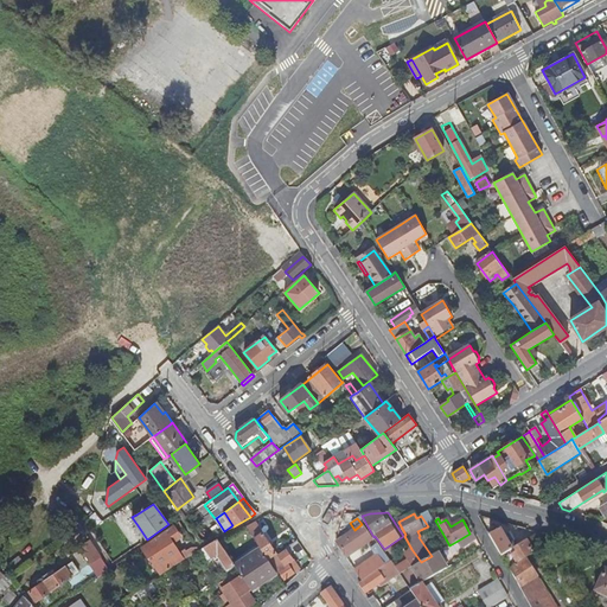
[(179,522),(173,525),(178,531),(183,528),(179,522)]
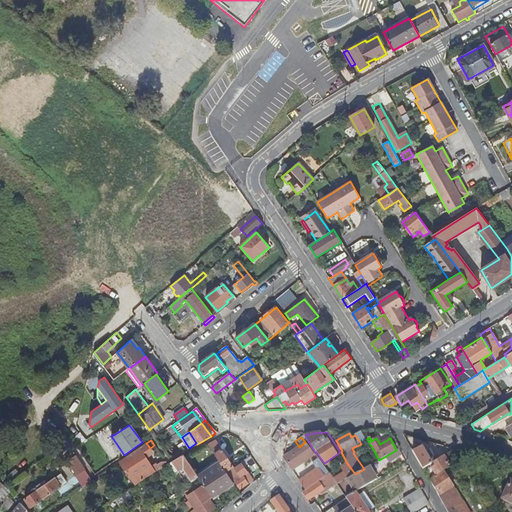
[(215,457),(225,471),(232,466),(221,449),(219,450),(213,441),(207,445),(215,457)]
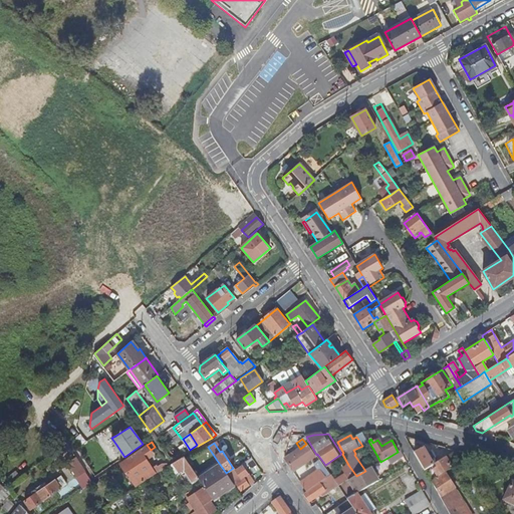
[(300,449),(285,459),(297,477),(307,469),(304,464),(315,457),(306,444),(300,449)]
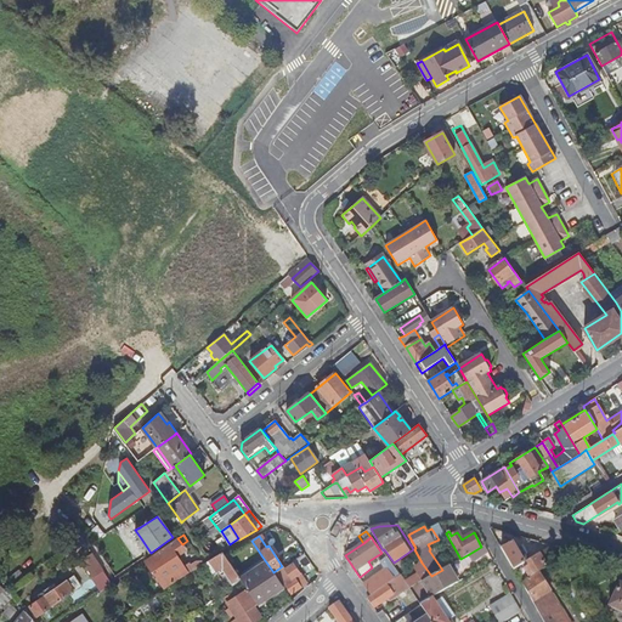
[(141,549),(146,546),(141,538),(136,542),(141,549)]
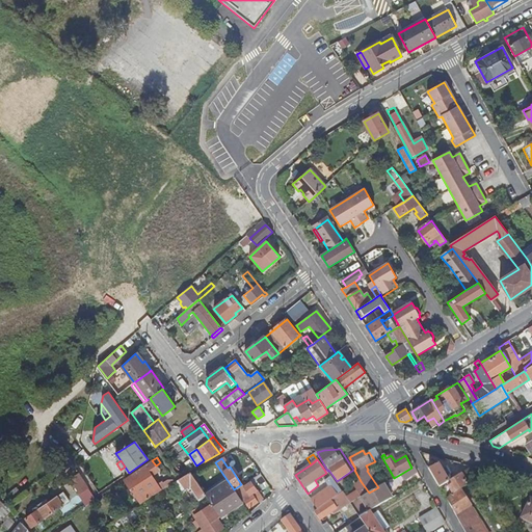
[(160,482),(157,483),(152,475),(156,473),(158,469),(156,466),(152,460),(124,479),(130,488),(131,488),(140,503),(161,489),(161,490),(166,487),(165,486),(175,481),(174,479),(167,479),(162,482),(160,482)]
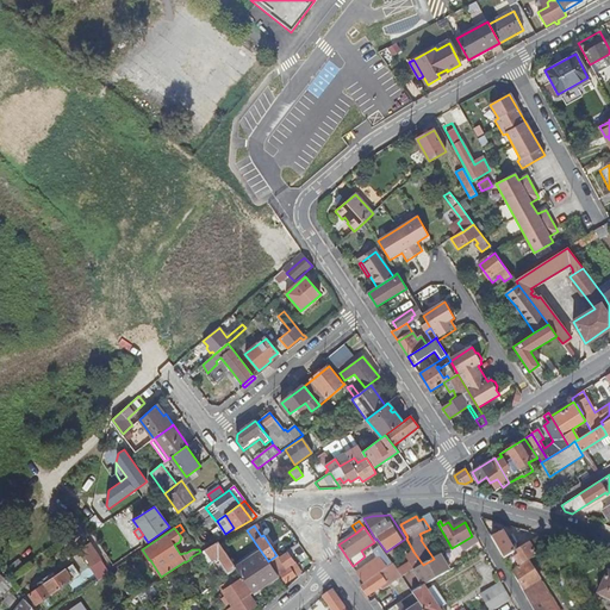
[(503,559),(514,552),(509,543),(506,540),(502,531),(491,537),(495,545),(503,559)]
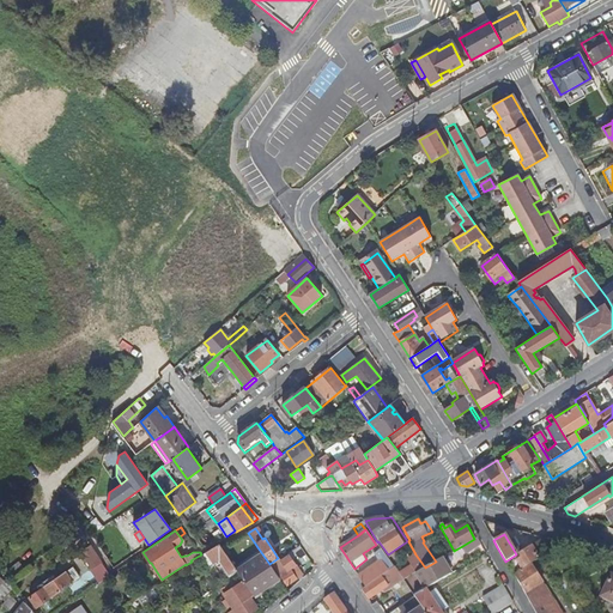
[(480,544),(477,538),(474,539),(462,546),(467,553),(480,544)]
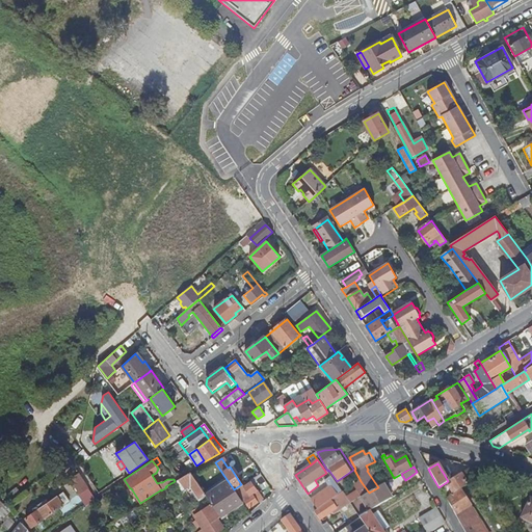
[(378,487),(380,485),(369,469),(368,470),(367,471),(378,487)]
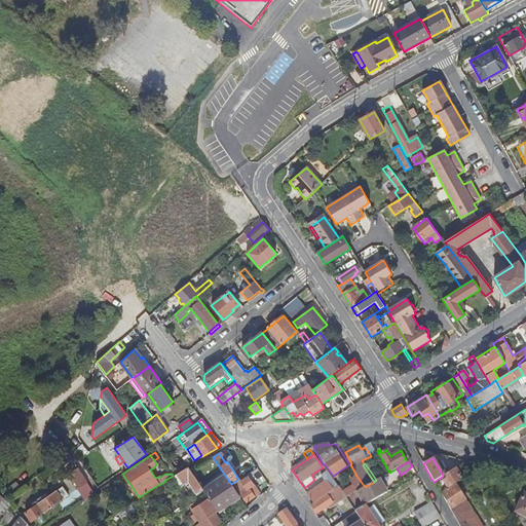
[(456,483),(461,480),(460,480),(470,474),(463,463),(445,475),(447,478),(443,481),(448,489),(456,483)]
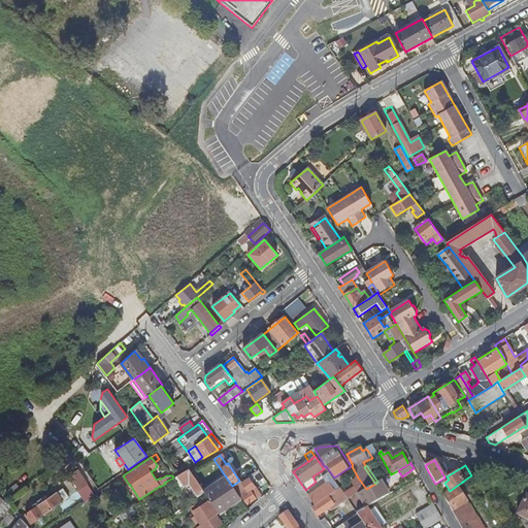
[(198,495),(204,491),(200,486),(189,468),(177,475),(184,486),(189,482),(198,495)]
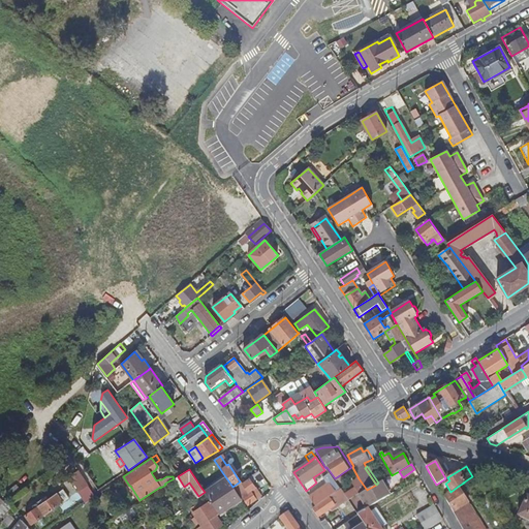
[(349,471),(348,469),(335,478),(334,479),(336,481),(349,471)]
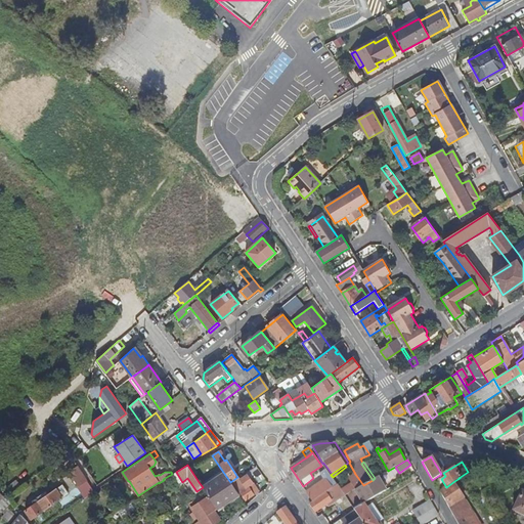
[(85,497),(94,491),(77,466),(69,472),(85,497)]
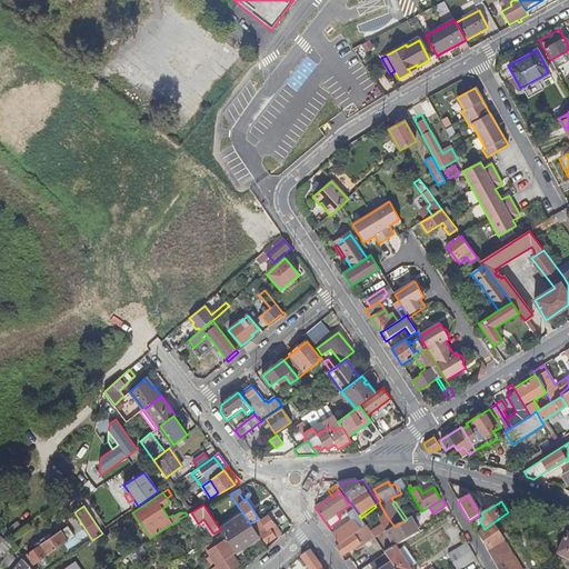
[(282,520),(287,517),(278,506),(273,508),(276,511),(282,520)]
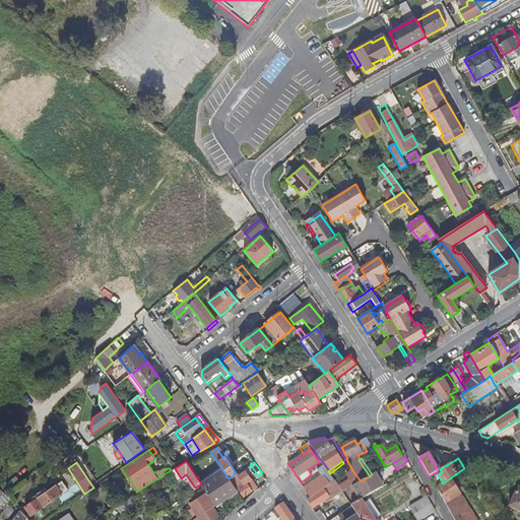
[(215,505),(238,491),(230,479),(229,478),(218,464),(197,478),(201,483),(207,493),(215,505)]
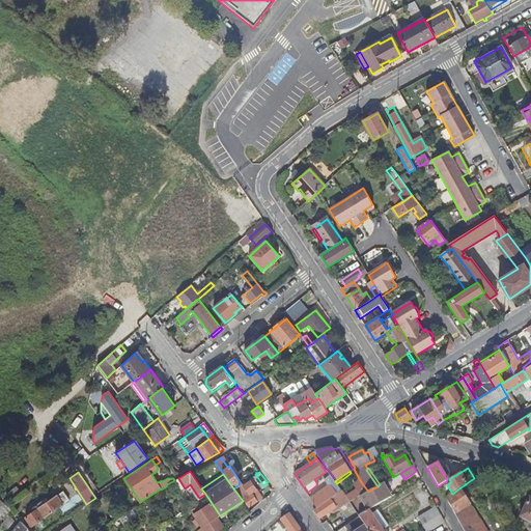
[(252,481),(257,477),(255,474),(250,478),(251,479),(236,488),(248,506),(262,497),(252,481)]
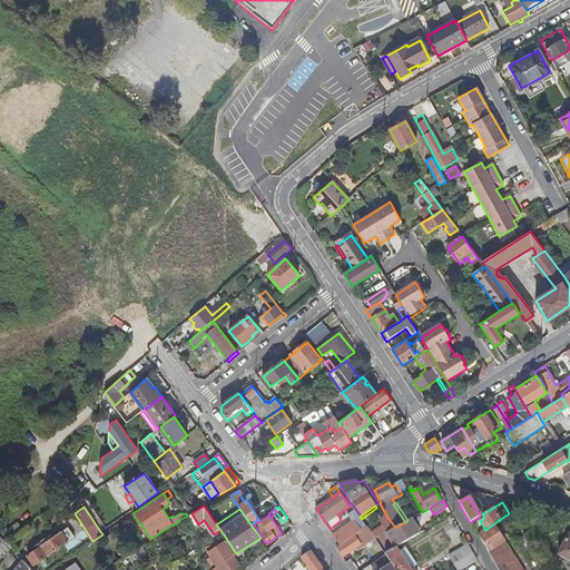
[(360,517),(356,512),(352,516),(354,520),(334,534),(340,543),(361,529),(362,531),(367,528),(362,519),(360,517)]
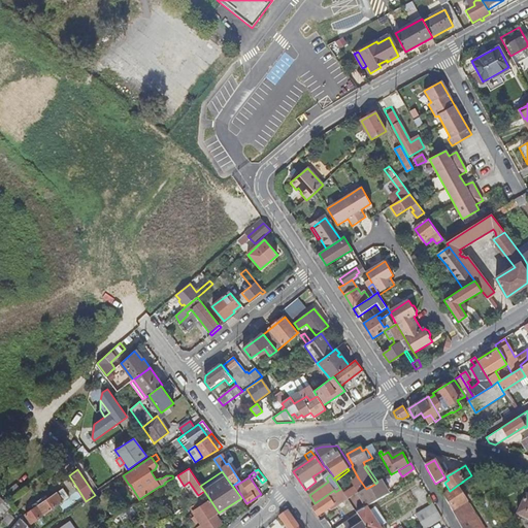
[(348,499),(358,493),(366,489),(358,477),(353,482),(354,489),(344,495),(348,499)]
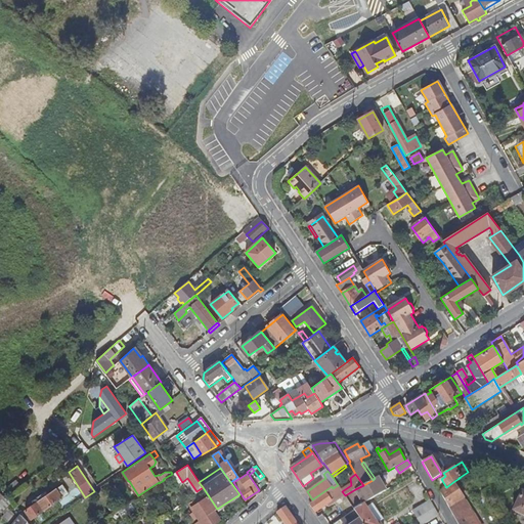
[(363,504),(385,490),(377,477),(375,478),(373,480),(363,485),(355,489),(363,504)]
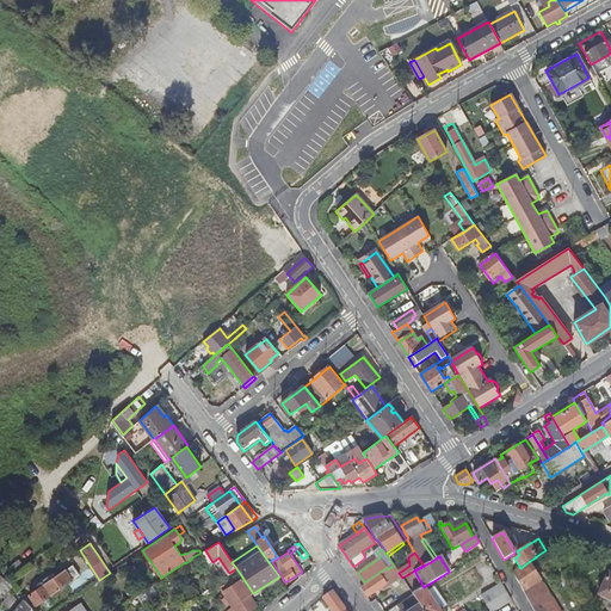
[(553,599),(530,561),(520,568),(512,573),(524,593),(532,608),(534,610),(559,610),(551,600),(553,599)]
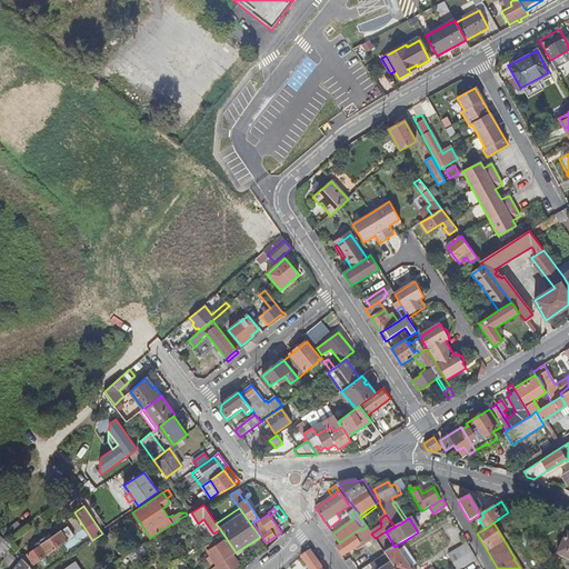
[(51,538),(32,551),(28,555),(35,563),(75,536),(68,527),(51,538)]
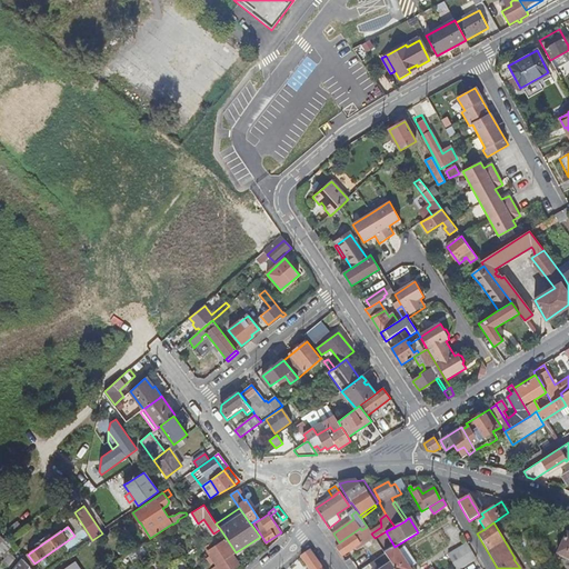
[(361,530),(340,545),(336,547),(342,556),(355,547),(357,550),(375,538),(371,533),(367,527),(361,530)]
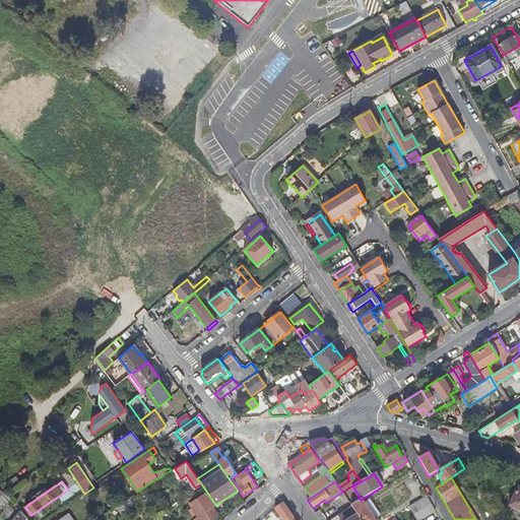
[(519,488),(510,507),(519,511),(519,488)]
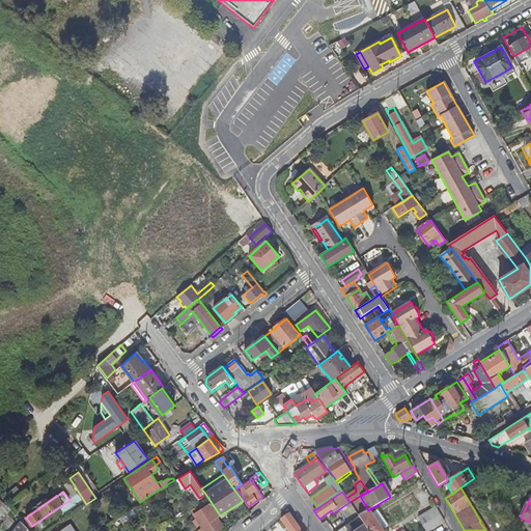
[(29,511),(30,514),(48,502),(46,499),(29,511)]
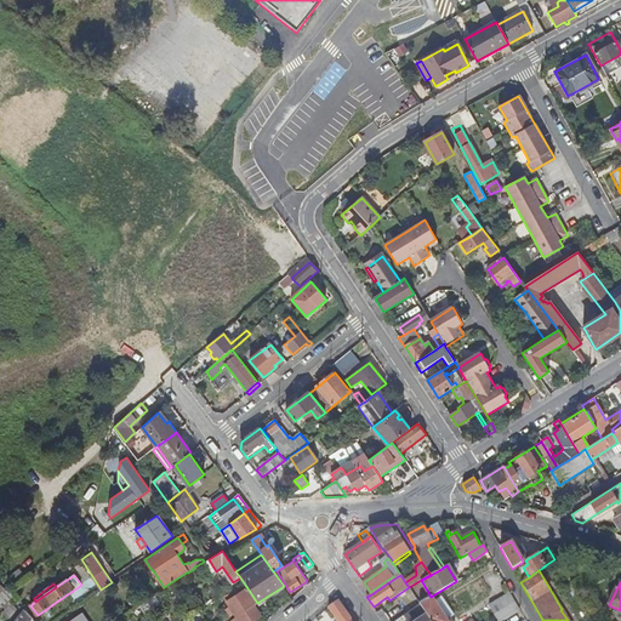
[(255,605),(257,603),(248,588),(227,602),(237,616),(229,620),(250,620),(251,620),(261,614),(255,605)]
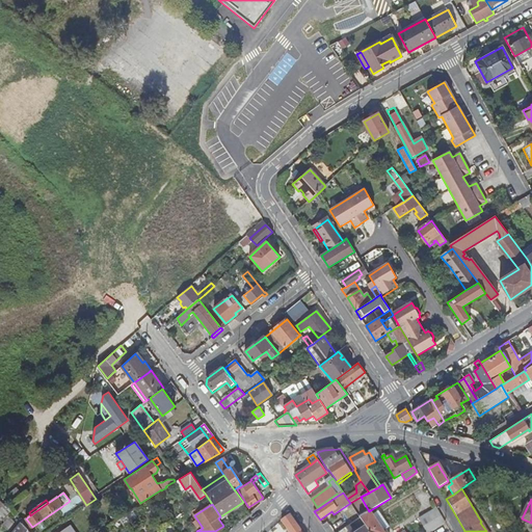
[(426,531),(430,531),(446,524),(436,507),(419,519),(426,531)]
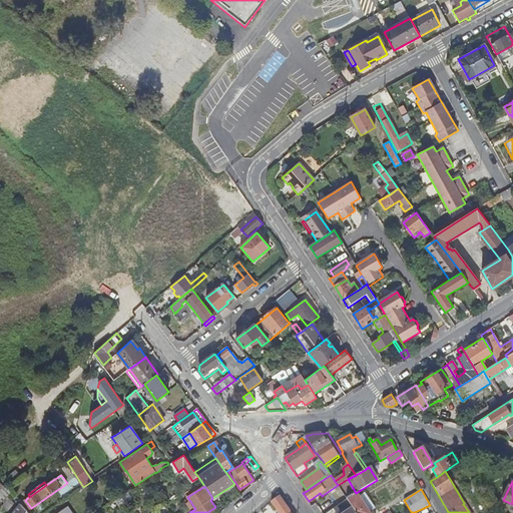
[(361,500),(356,493),(347,498),(347,499),(354,508),(356,512),(374,512),(372,510),(369,511),(361,500)]
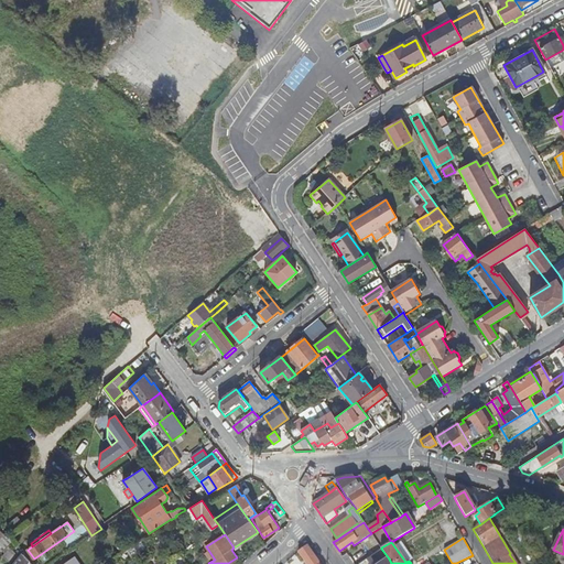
[(18,555),(8,545),(1,551),(13,561),(18,555)]
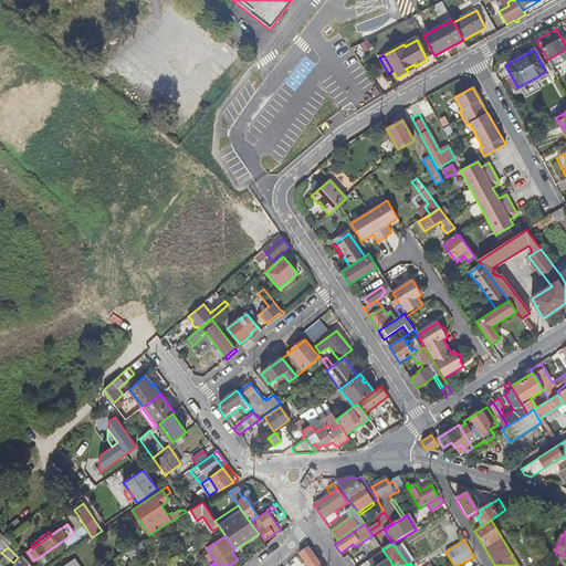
[(307,565),(322,565),(308,547),(300,554),(307,565)]
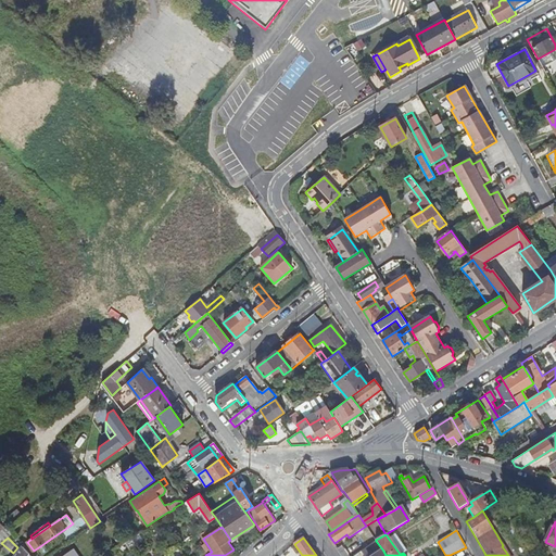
[(397,538),(391,542),(400,554),(403,553),(406,551),(397,538)]
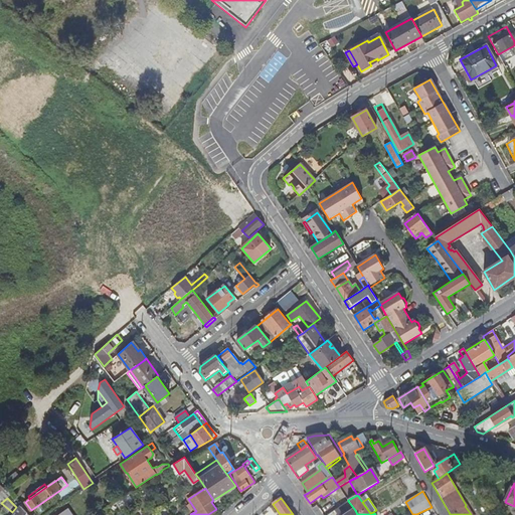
[(348,501),(335,511),(338,514),(348,514),(355,510),(348,501)]
